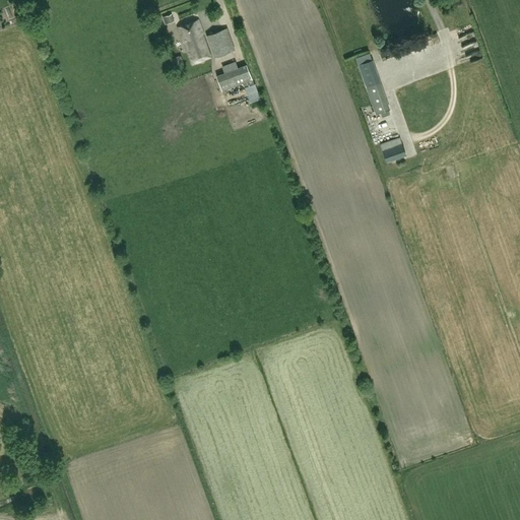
[(171,15),(163,17),(165,23),(173,20),(171,15)]
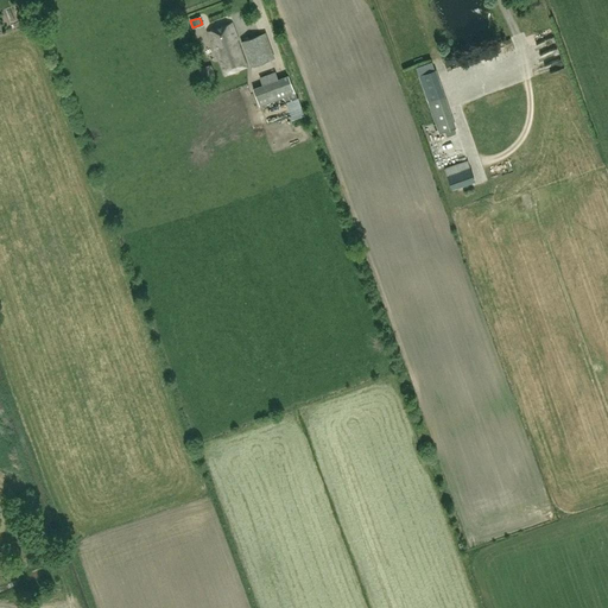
[(232,24),(208,32),(225,76),(247,68),(238,40),(238,39),(232,24)]
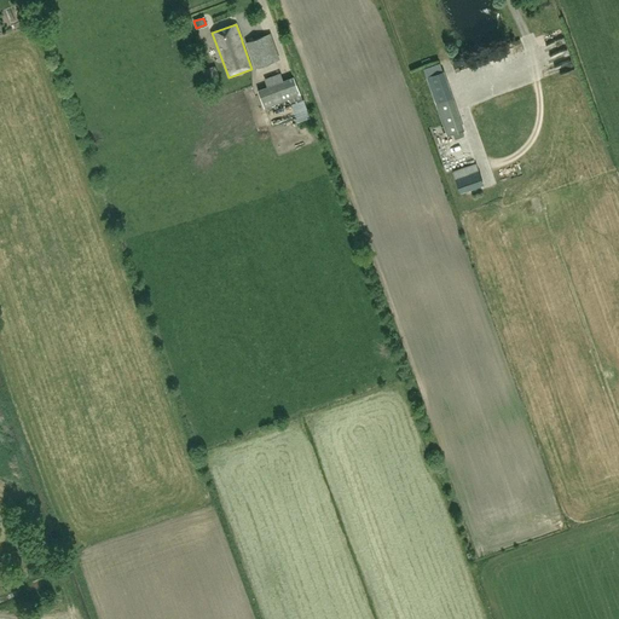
[(247,42),(255,68),(273,62),(265,36),(247,42)]
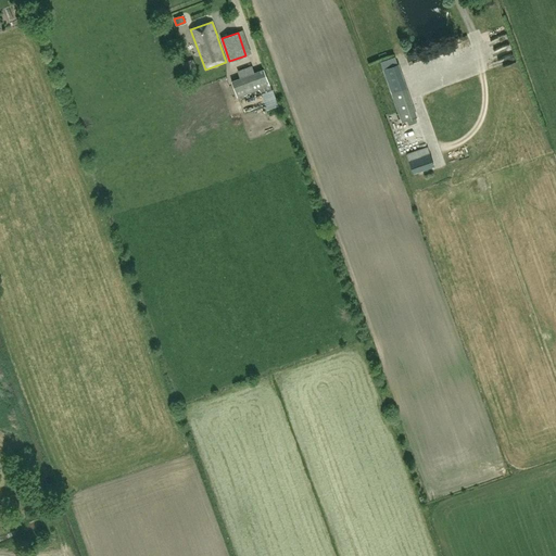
[(444,57),(455,53),(452,42),(441,47),(444,57)]
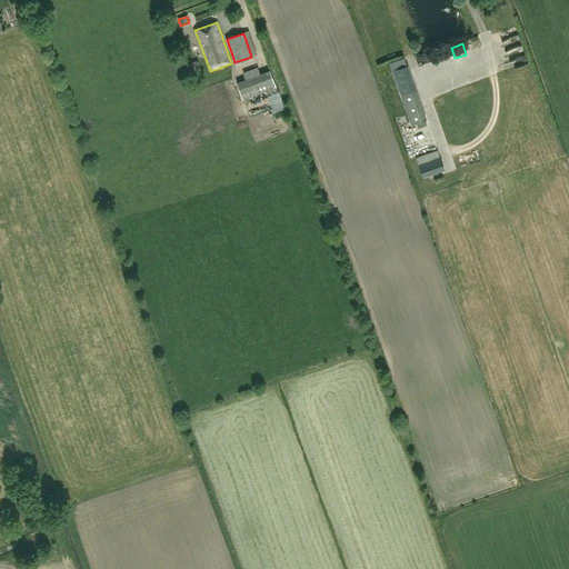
[(433,53),(416,60),(419,67),(422,66),(421,61),(426,59),(428,63),(437,60),(433,53)]
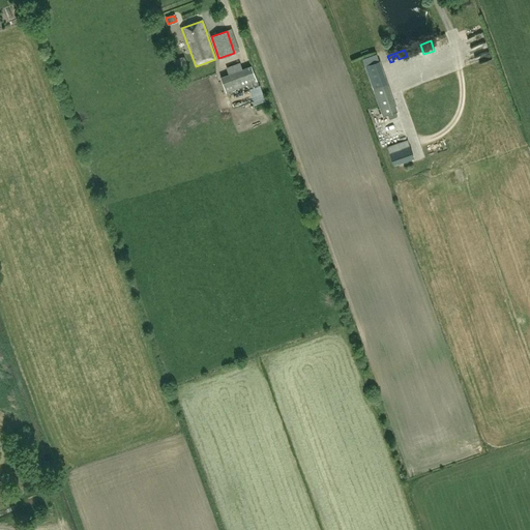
[(396,112),(379,61),(377,54),(362,59),(364,66),(365,66),(383,116),(396,112)]
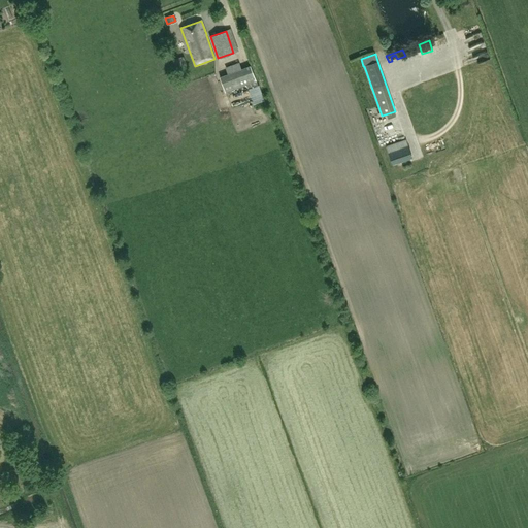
[(256,80),(251,65),(220,77),(225,93),(245,85),(248,90),(258,85),(256,80)]
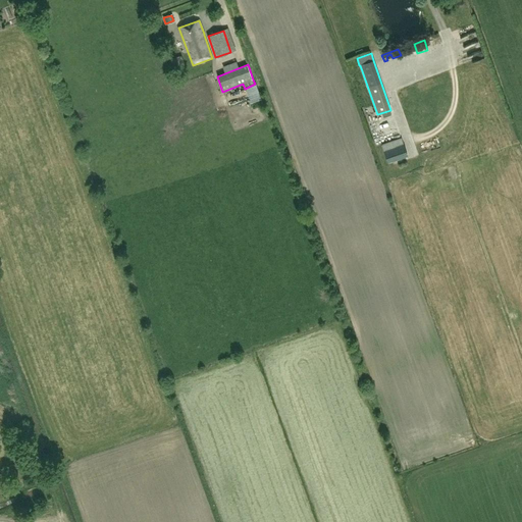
[(407,156),(403,145),(404,144),(402,138),(381,145),(383,151),(387,163),(407,156)]
